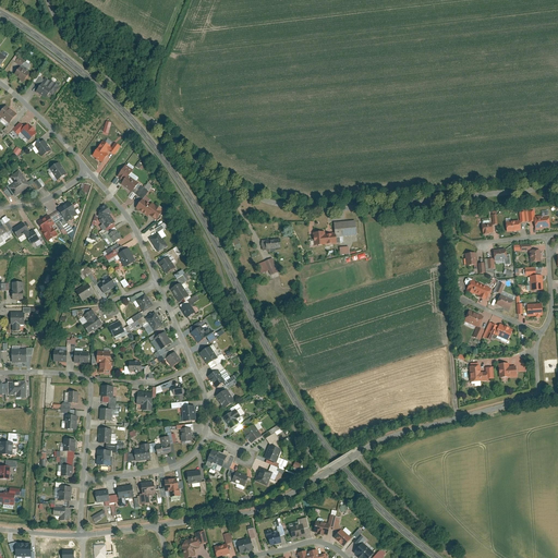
[(17,55),(13,60),(22,65),(15,74),(25,82),(31,73),(27,71),(32,65),(29,63),(32,61),(28,59),(26,61),(17,55)]
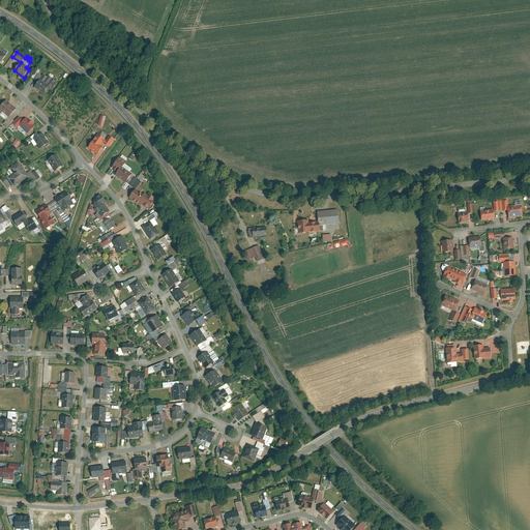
[(32,77),(39,82),(35,87),(45,94),(49,88),(52,91),(58,82),(48,75),(48,76),(43,74),(42,76),(38,72),(40,70),(38,68),(32,77)]
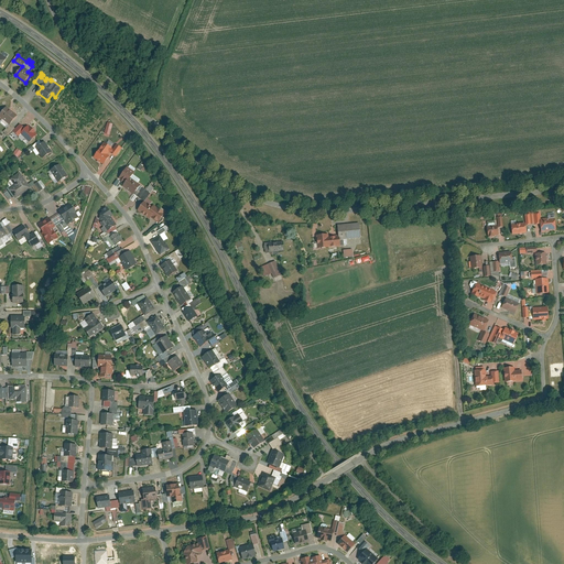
[(18,116),(8,107),(0,116),(10,125),(18,116)]
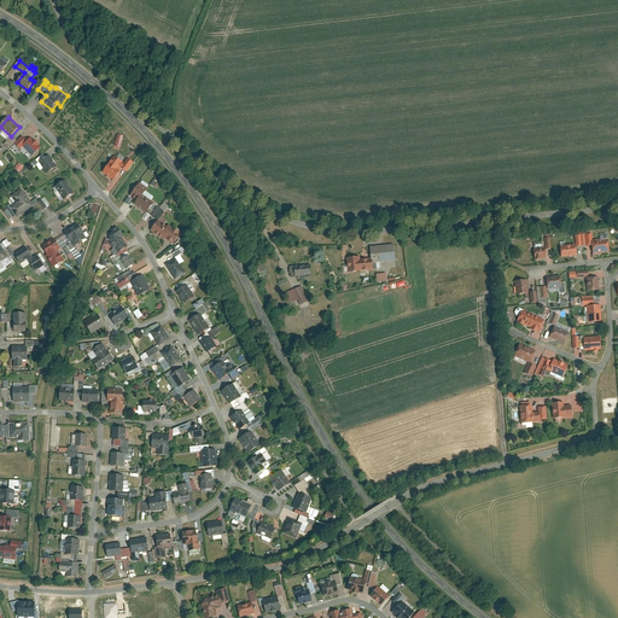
[(23,136),(16,144),(21,150),(24,146),(28,141),(23,136)]
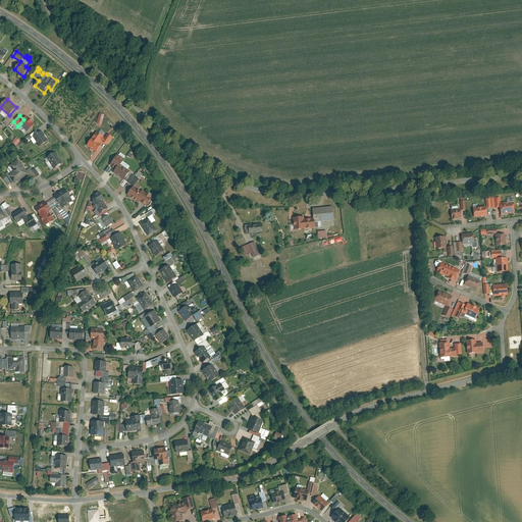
[(29,118),(27,116),(23,119),(20,123),(29,132),(35,124),(33,122),(34,121),(30,118),(29,118)]
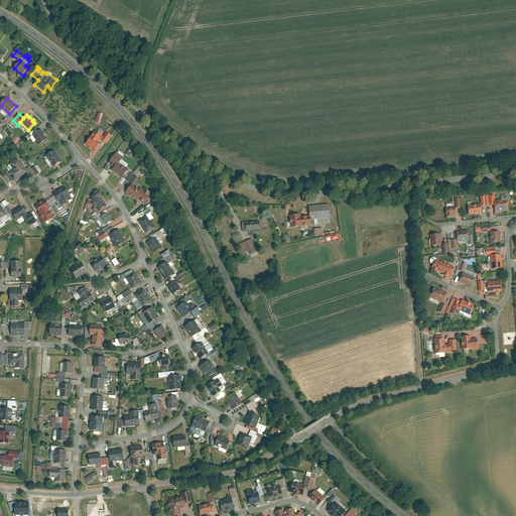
[(47,140),(40,130),(32,135),(39,146),(47,140)]
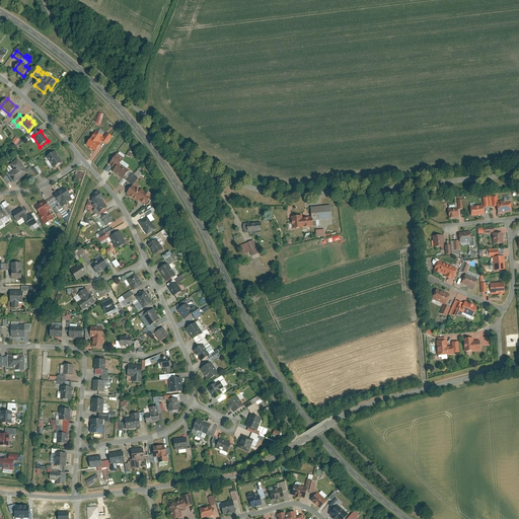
[(96,131),(86,144),(95,150),(102,140),(107,144),(114,136),(108,132),(105,136),(96,131)]
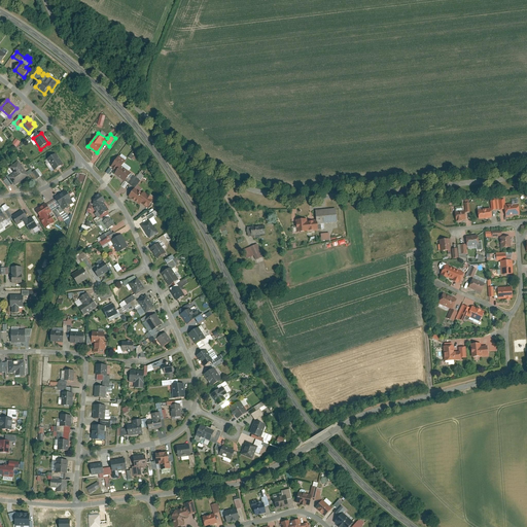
[(65,165),(57,153),(48,159),(57,171),(65,165)]
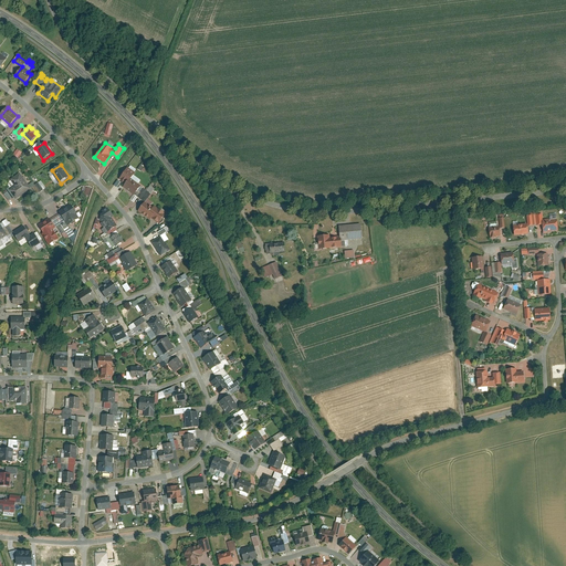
[(129,166),(121,178),(127,182),(124,186),(140,198),(147,189),(138,184),(142,179),(135,175),(136,171),(135,171),(137,169),(132,165),(130,167),(129,166)]
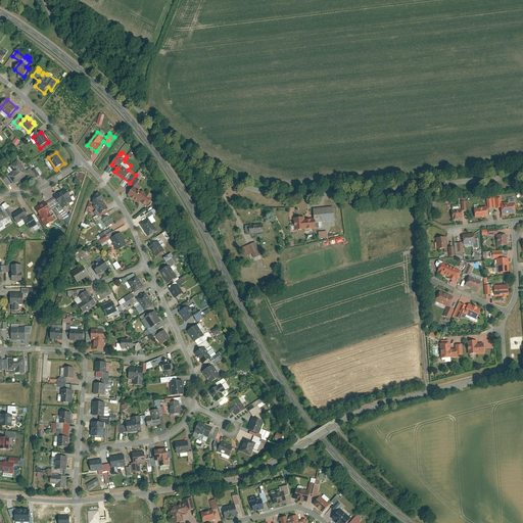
[(30,174),(19,159),(11,165),(14,171),(9,175),(15,184),(30,174)]
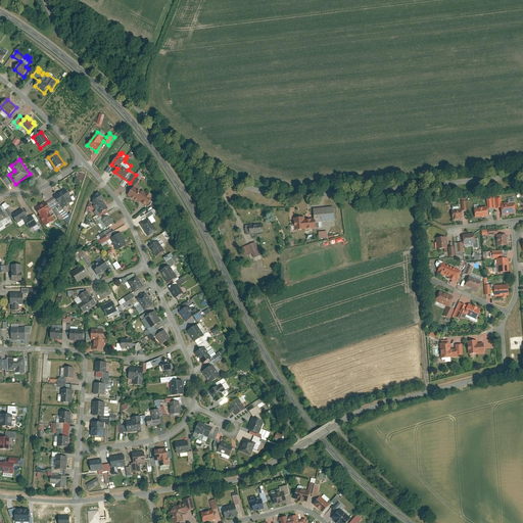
[(34,175),(33,176),(35,179),(42,174),(38,167),(32,171),(34,175)]
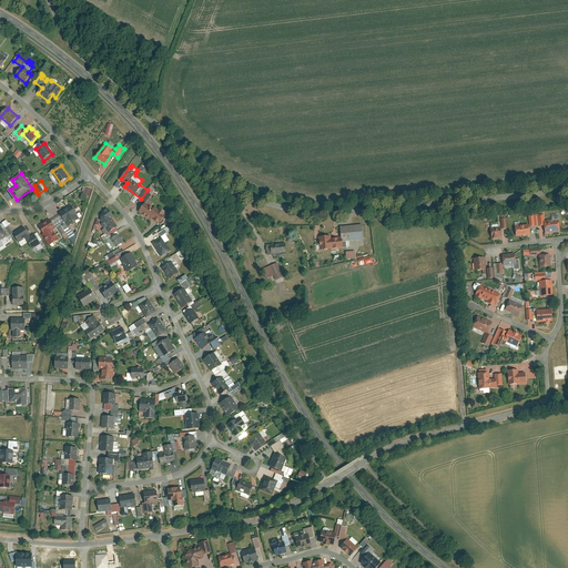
[(151,185),(142,199),(146,202),(140,212),(152,221),(153,219),(160,224),(168,214),(156,206),(155,208),(151,205),(154,202),(150,199),(156,189),(151,185)]
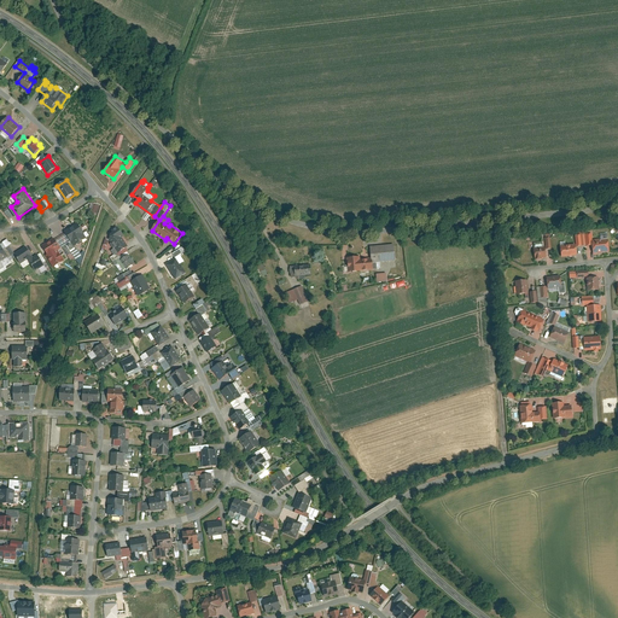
[(79,222),(66,231),(73,240),(76,245),(88,238),(79,222)]
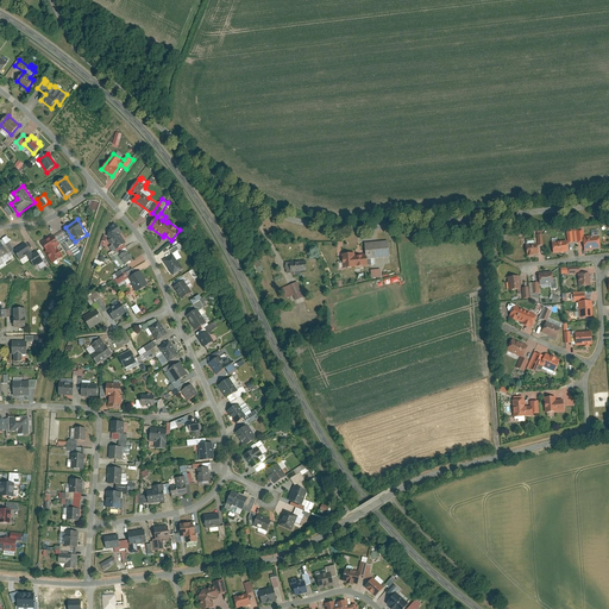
[(564,239),(573,238),(572,225),(572,223),(567,223),(567,226),(563,227),(563,236),(564,239)]
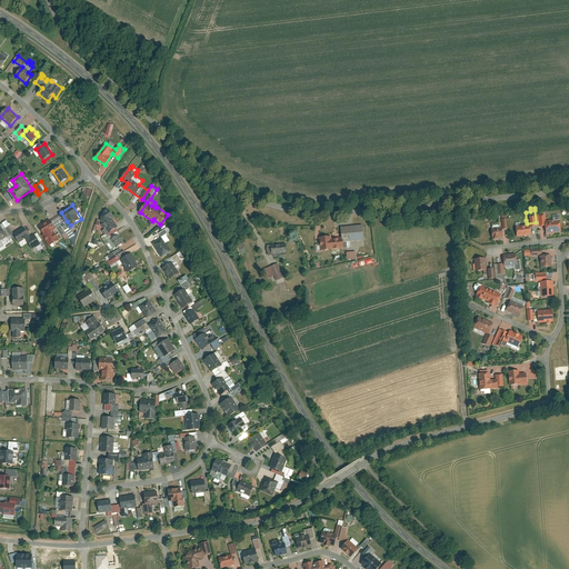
[(103,211),(102,219),(109,232),(119,227),(113,219),(116,218),(109,209),(103,211)]
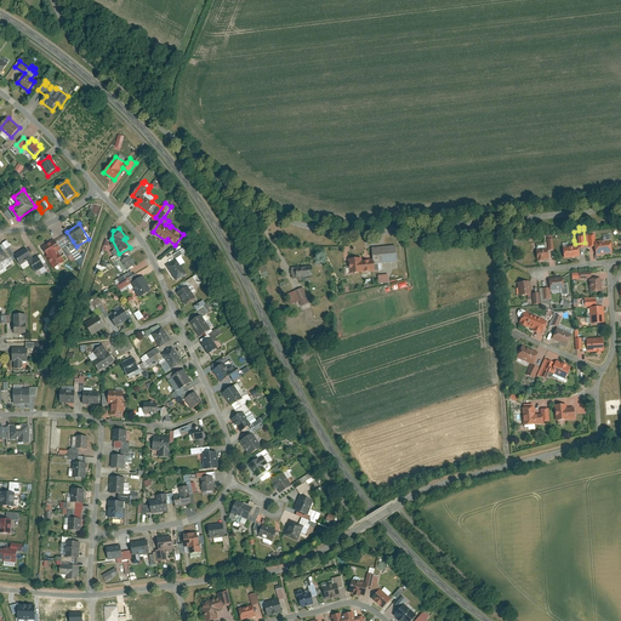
[(584,229),(585,243),(591,241),(592,251),(609,249),(607,235),(592,237),(591,228),(584,229)]
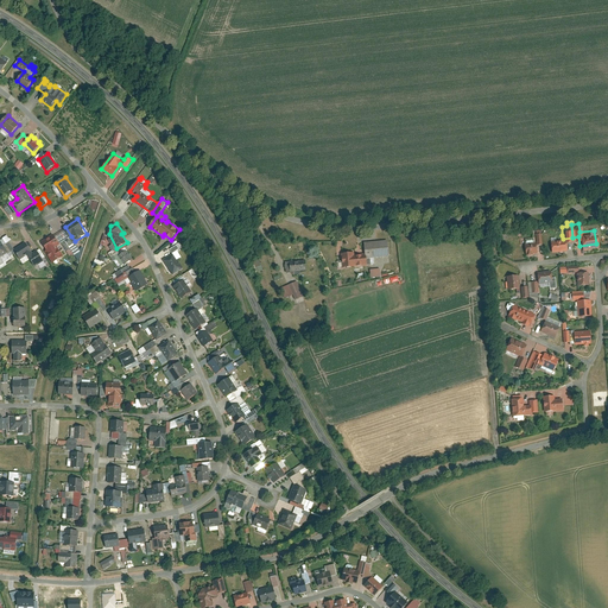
[(533,241),(538,241),(537,230),(531,230),(532,240),(521,241),(521,252),(534,251),(533,241)]
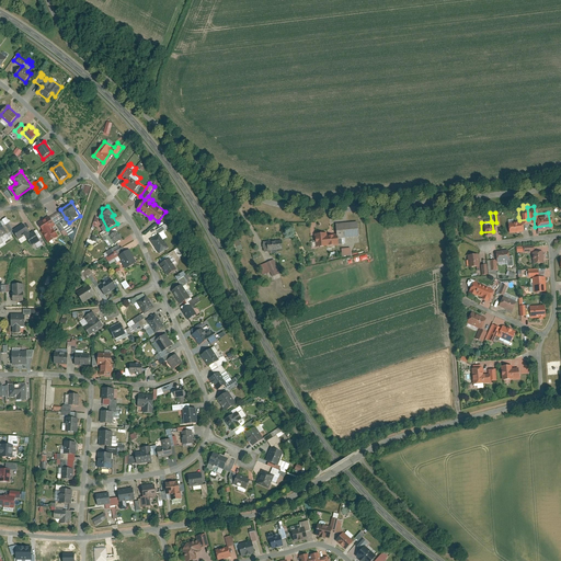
[(49,216),(38,222),(45,232),(53,227),(55,226),(49,216)]
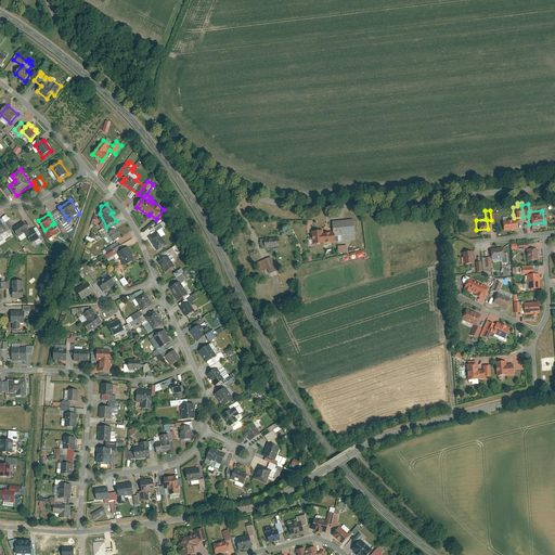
[(515,227),(514,218),(513,215),(498,217),(499,229),(515,227)]
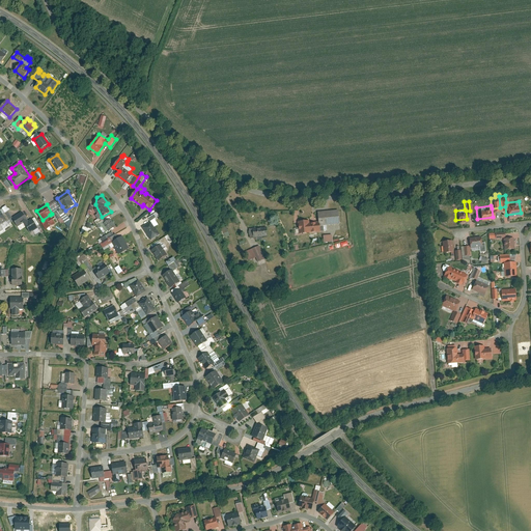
[(54,212),(59,219),(62,217),(66,214),(65,211),(62,206),(54,212)]
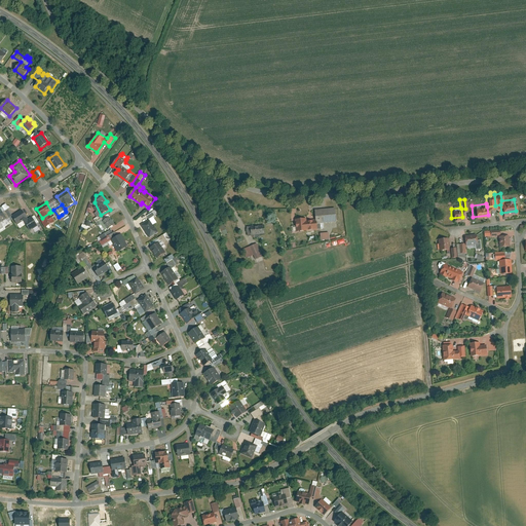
[(336,208),(316,210),(317,220),(317,223),(337,222),(336,208)]
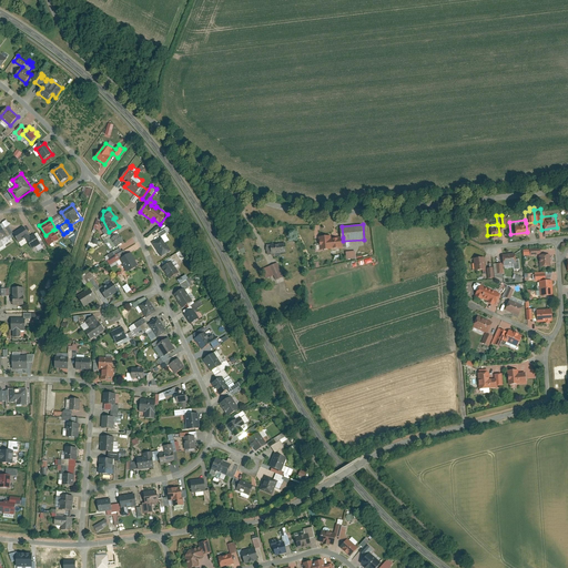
[(24,226),(14,233),(20,242),(27,237),(30,235),(24,226)]
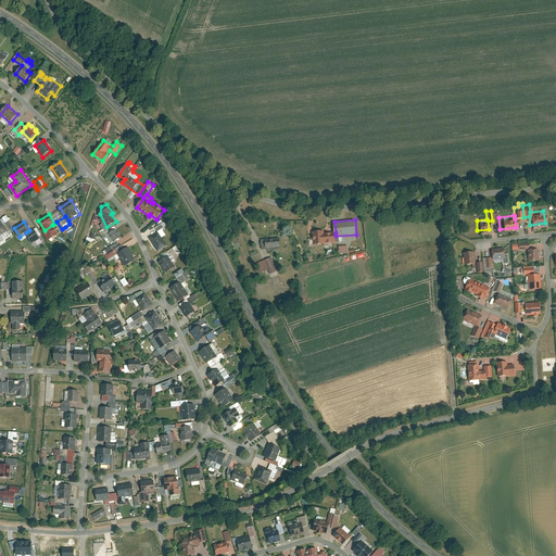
[(159,231),(150,237),(159,252),(168,245),(163,237),(166,235),(163,229),(168,226),(165,222),(156,227),(159,231)]
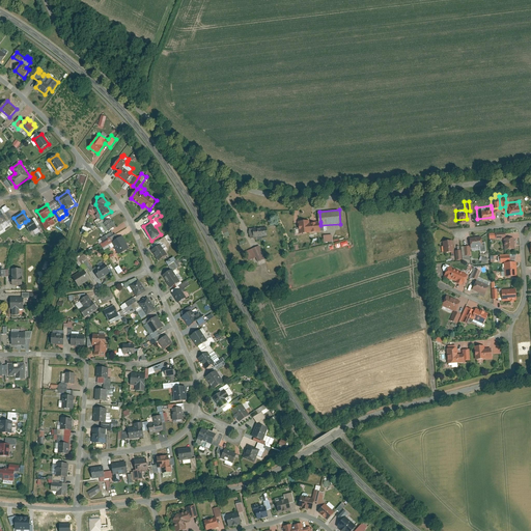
[(62,217),(70,227),(74,217),(72,215),(71,218),(66,214),(62,217)]
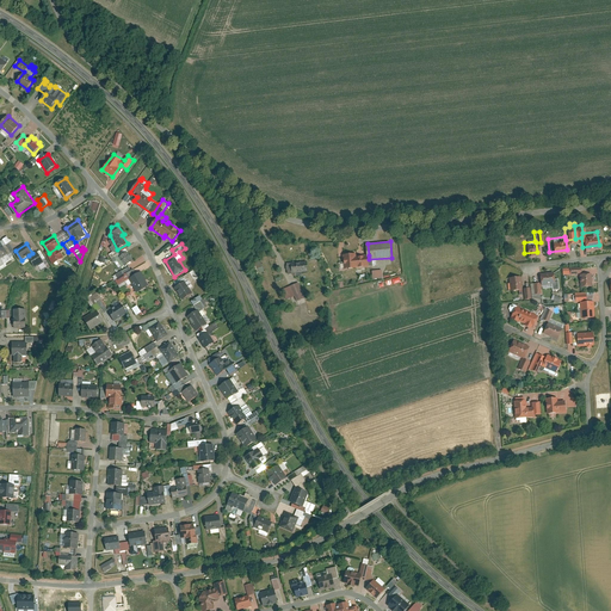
[(47,254),(54,264),(65,258),(57,247),(49,253),(47,254)]
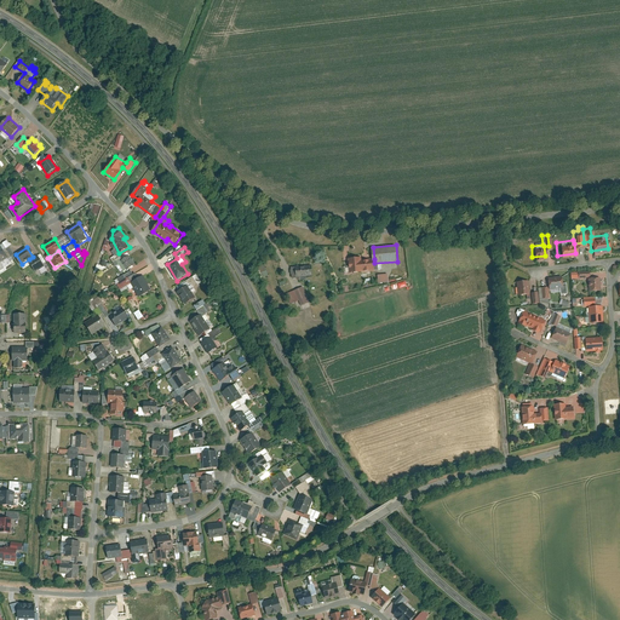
[(279,253),(271,257),(274,263),(281,259),(279,253)]
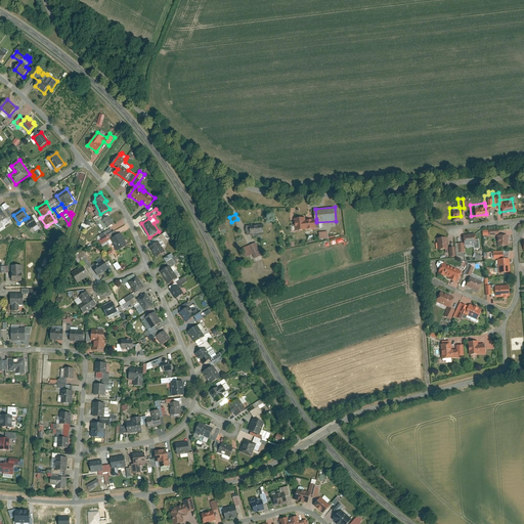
[(115,223),(111,216),(103,220),(108,227),(115,223)]
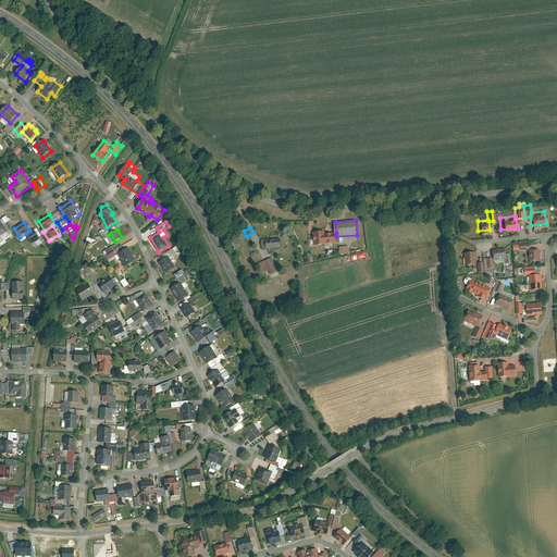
[(33,244),(40,239),(35,231),(32,234),(28,236),(27,236),(33,244)]
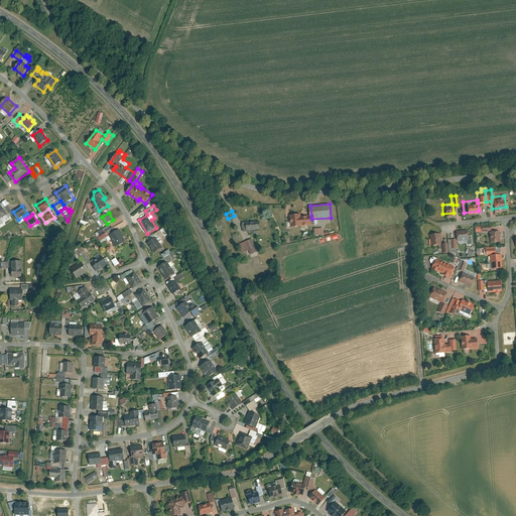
[(300,214),(290,215),(291,226),(301,225),(301,217),(300,214)]
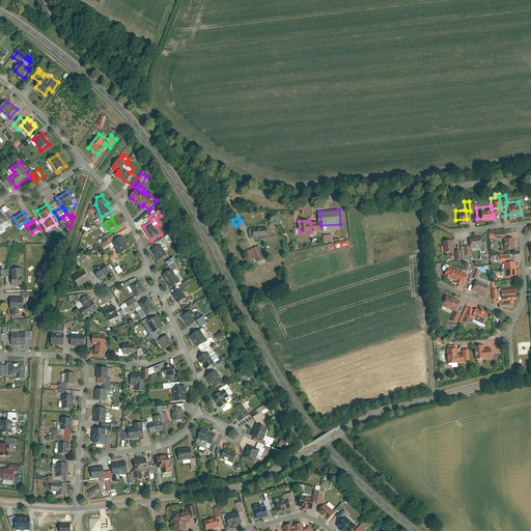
[(310,223),(310,231),(320,231),(320,225),(320,222),(310,223)]
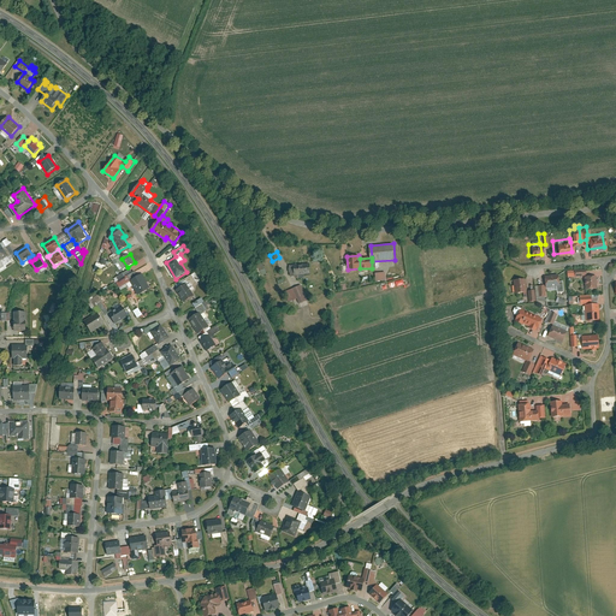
[(267,272),(264,262),(258,264),(262,274),(267,272)]
